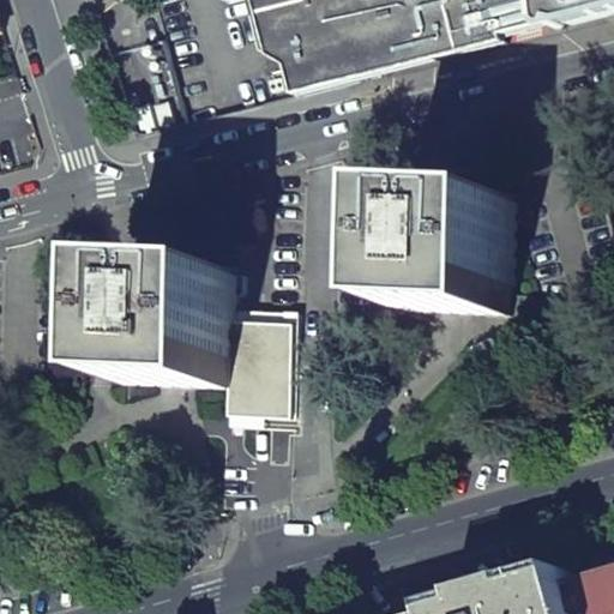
[(613,0),(278,0),(305,98),(613,17),(613,0)]
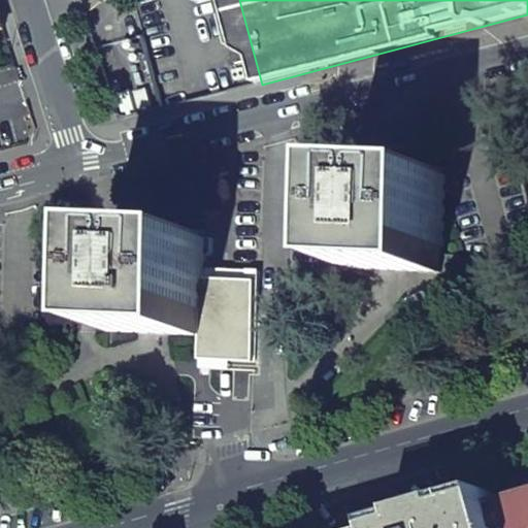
[(444,173),(352,170),(349,270),(441,273),(441,265),(442,257),(444,173)]
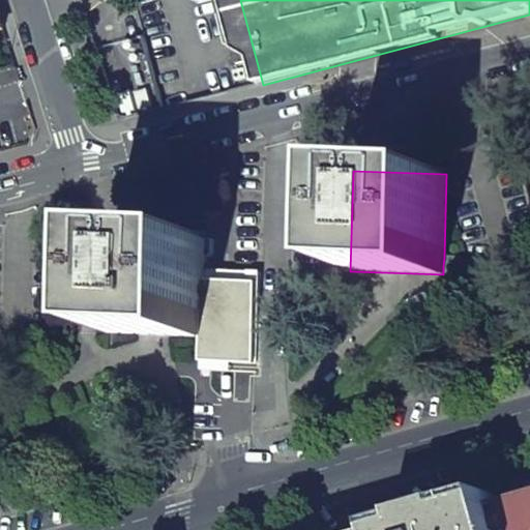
[(202,337),(205,282),(205,270),(206,237),(113,234),(109,334),(200,337),(202,337)]
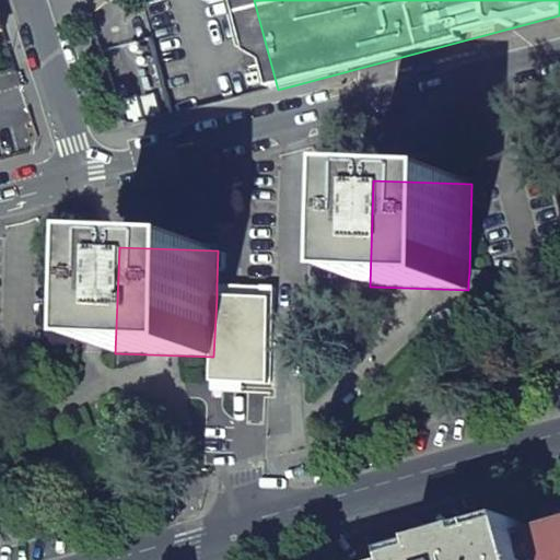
[(211,357),(211,383),(219,383),(271,385),(275,289),(264,288),(264,299),(217,298),(213,357),(211,357)]
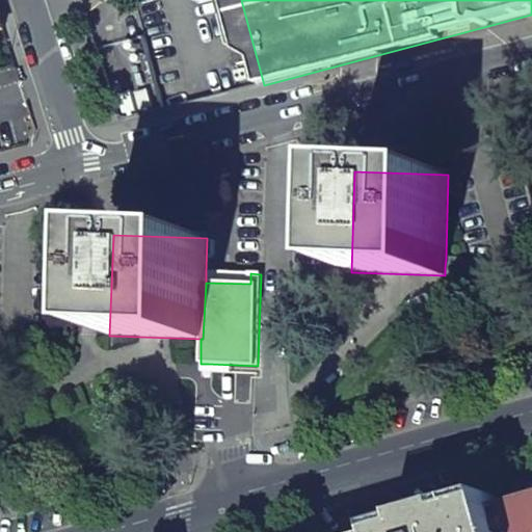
[(388,531),(508,531),(502,510),(498,497),(415,521),(415,524),(388,531)]
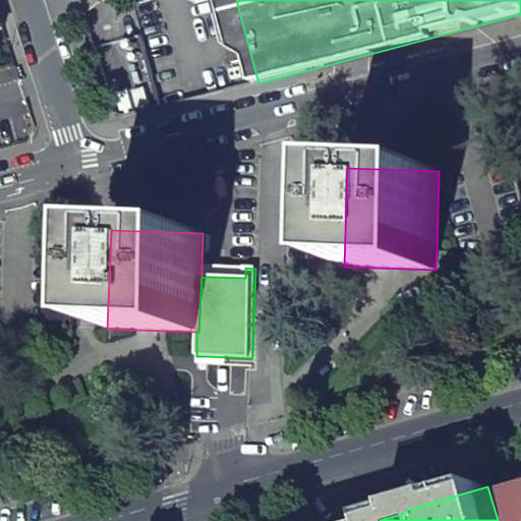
[(498,520),(520,520),(520,494),(517,495),(517,491),(511,488),(505,490),(499,491),(496,498),(497,499),(491,500),(498,520)]
